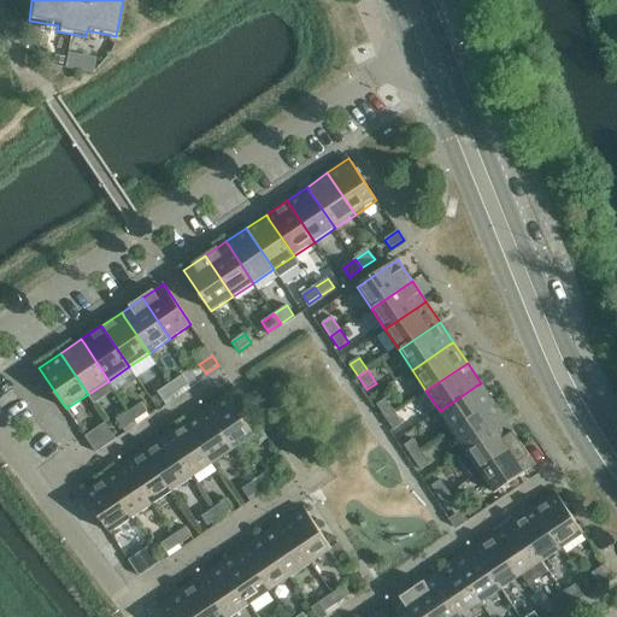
[(189,385),(183,376),(170,385),(176,393),(189,385)]
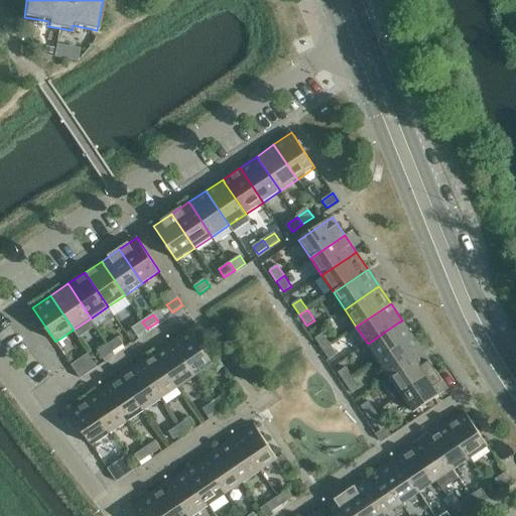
[(379,361),(413,338),(402,320),(398,323),(368,344),(379,361)]
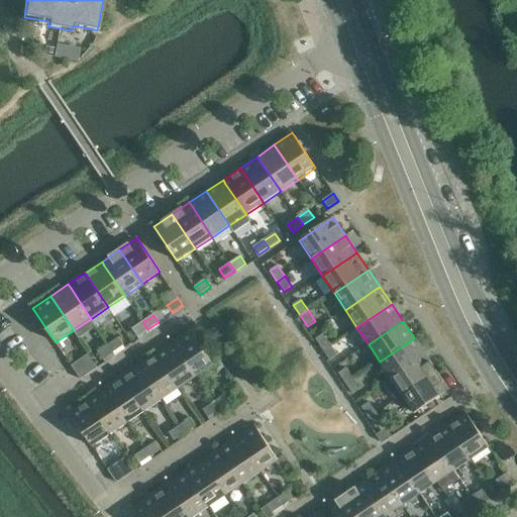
[(147,329),(142,322),(132,329),(137,336),(147,329)]
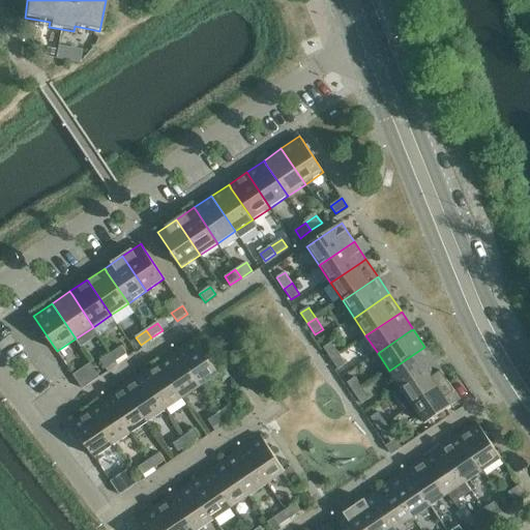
[(219,374),(196,339),(177,351),(180,355),(201,386),(219,374)]
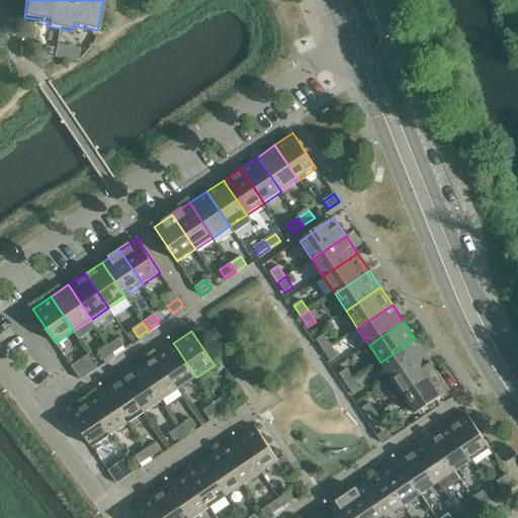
[(332,345),(324,335),(317,340),(324,350),(332,345)]
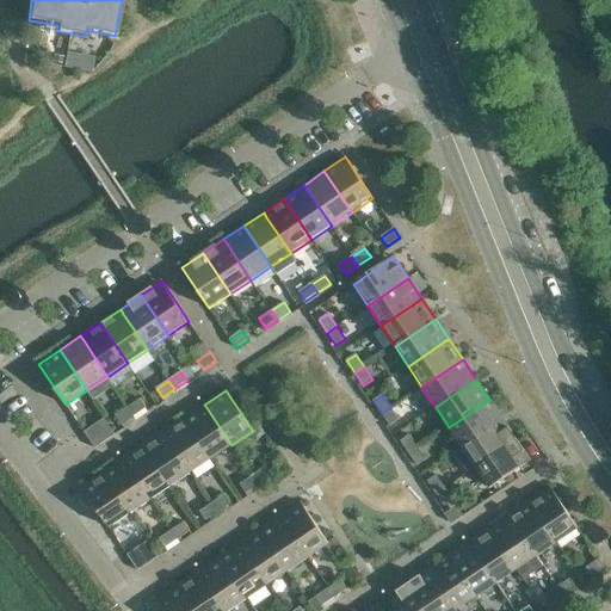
[(147,408),(141,399),(128,407),(135,417),(147,408)]
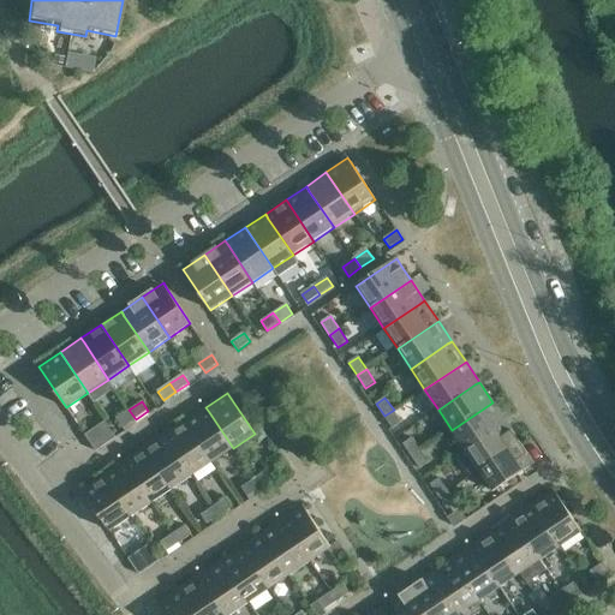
[(465,449),(502,425),(507,422),(493,402),(452,430),(465,449)]
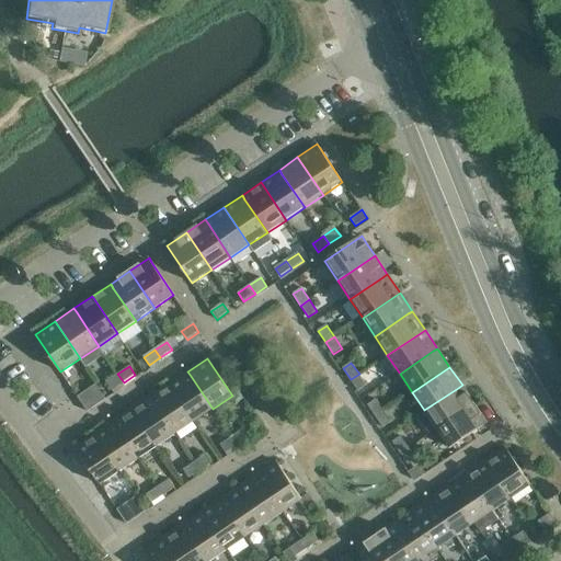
[(213,409),(191,376),(187,371),(169,384),(194,421),(213,409)]
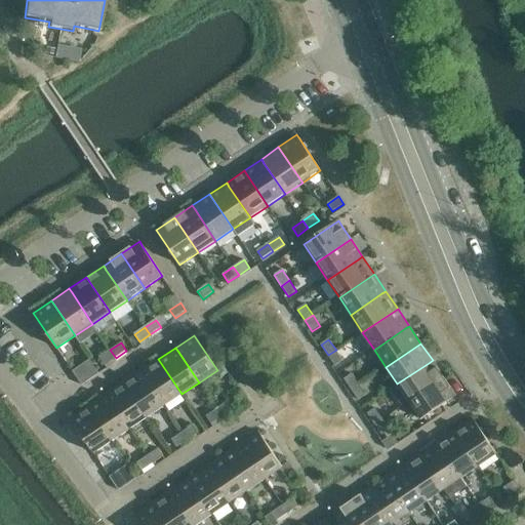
[(116,358),(110,350),(99,357),(105,365),(116,358)]
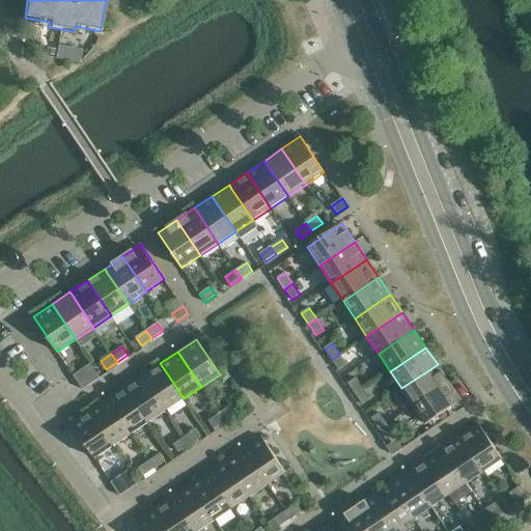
[(347,365),(340,354),(332,359),(339,370),(347,365)]
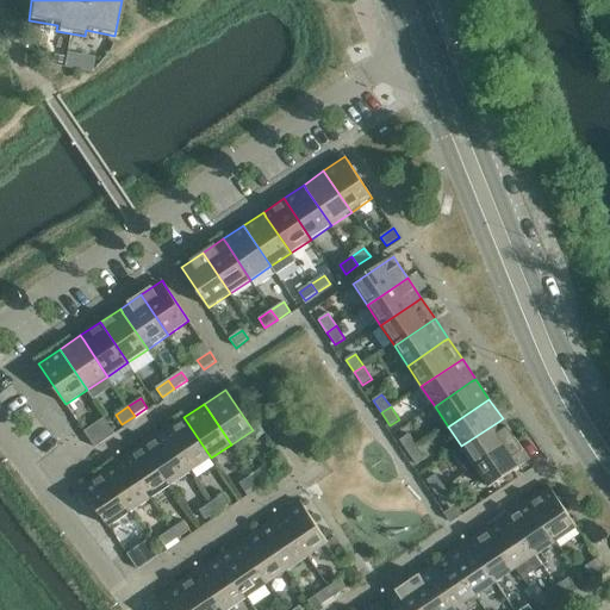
[(211,458),(184,417),(163,431),(167,436),(191,472),(211,458)]
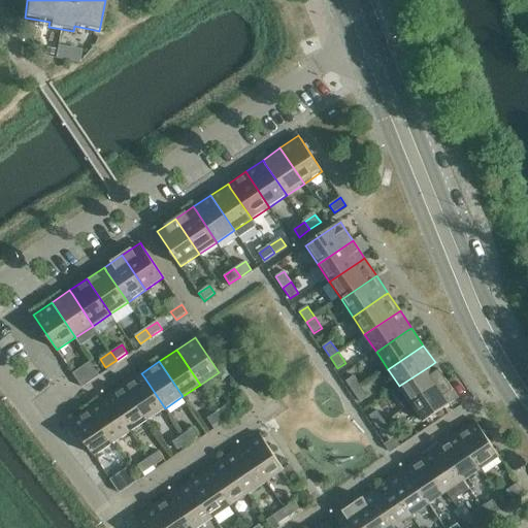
[(100,375),(91,362),(73,373),(83,388),(100,375)]
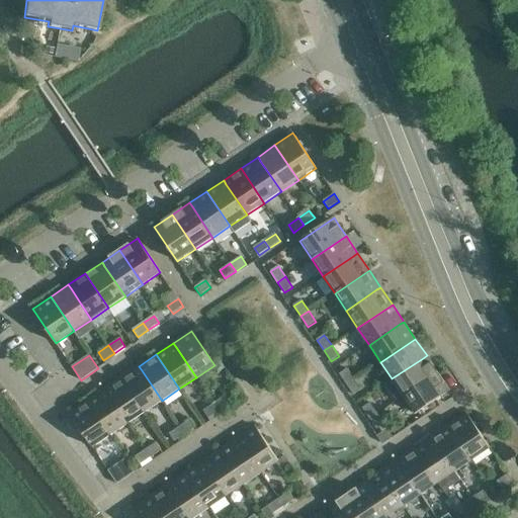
[(404,396),(438,372),(427,355),(423,358),(392,378),(404,396)]
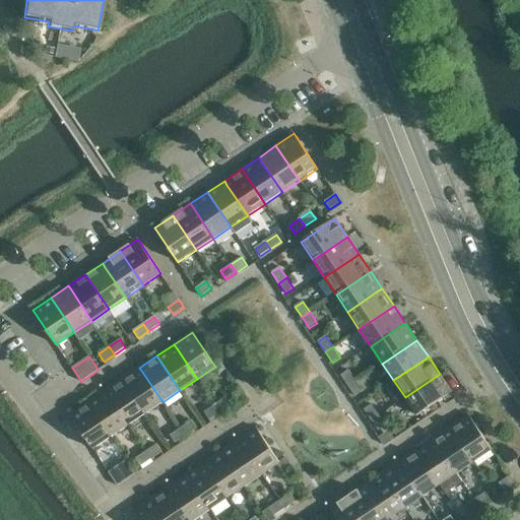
[(163,402),(142,372),(139,368),(122,379),(146,413),(163,402)]
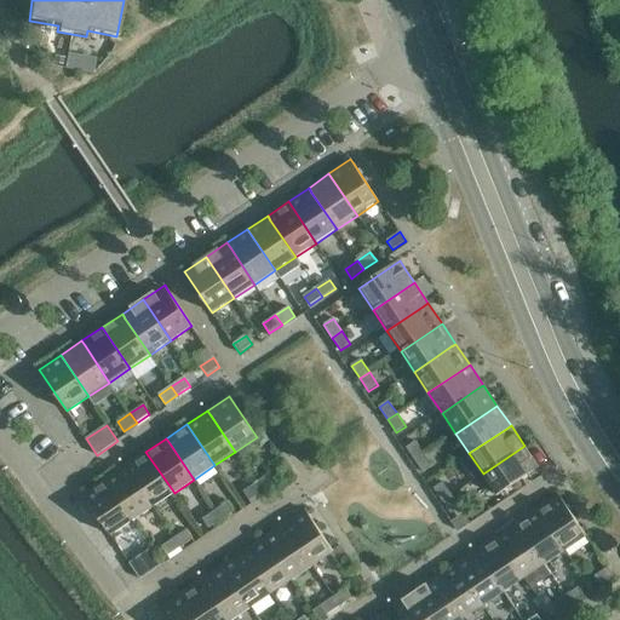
[(424,454),(415,442),(407,448),(415,460),(424,454)]
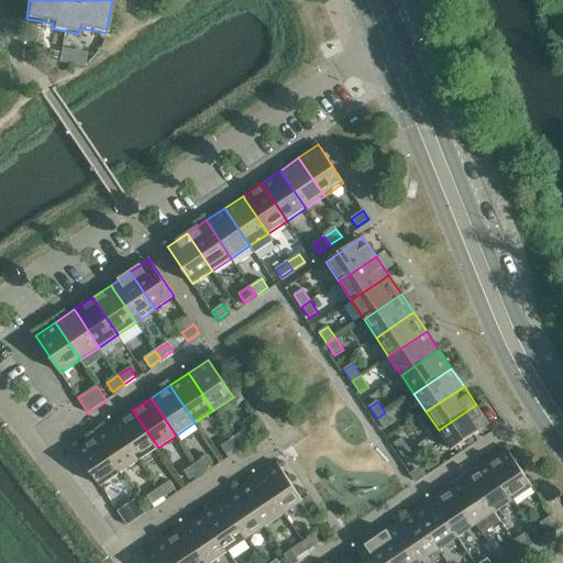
[(452,450),(489,424),(476,405),(439,430),(452,450)]
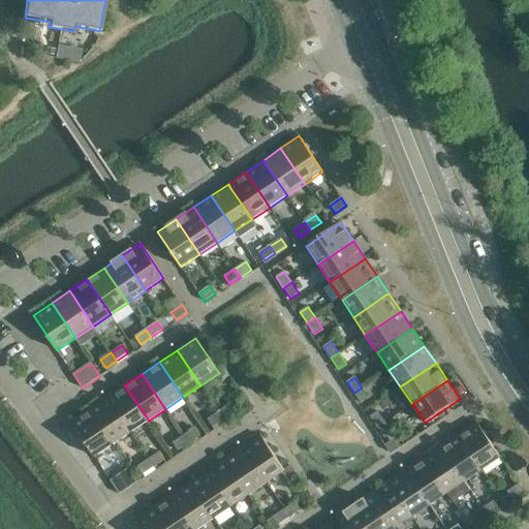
[(149,421),(124,385),(107,398),(110,402),(131,433),(149,421)]
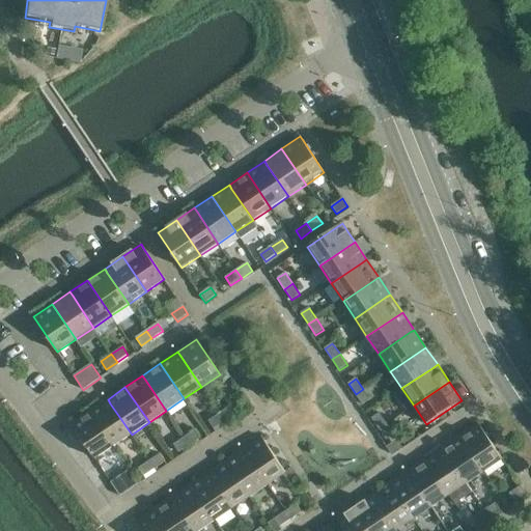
[(370,399),(363,389),(356,394),(363,406),(370,399)]
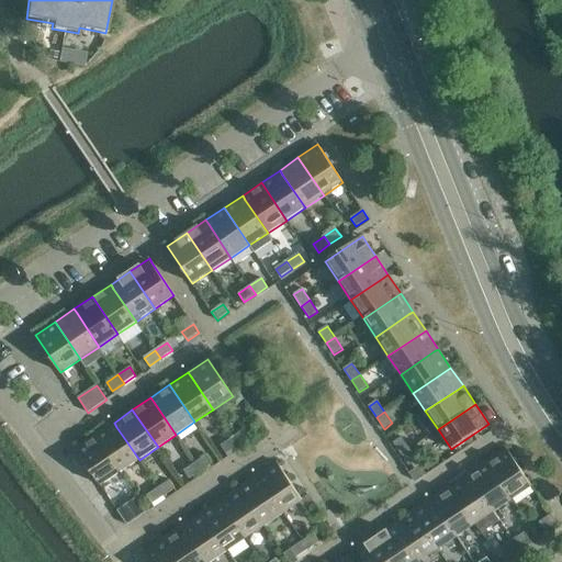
[(139,460),(116,427),(114,423),(96,435),(121,472),(139,460)]
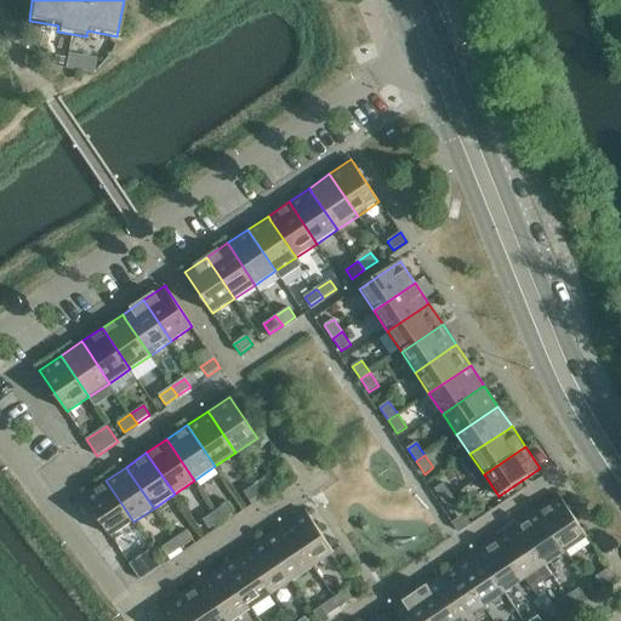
[(275,485),(269,476),(257,484),(263,494),(275,485)]
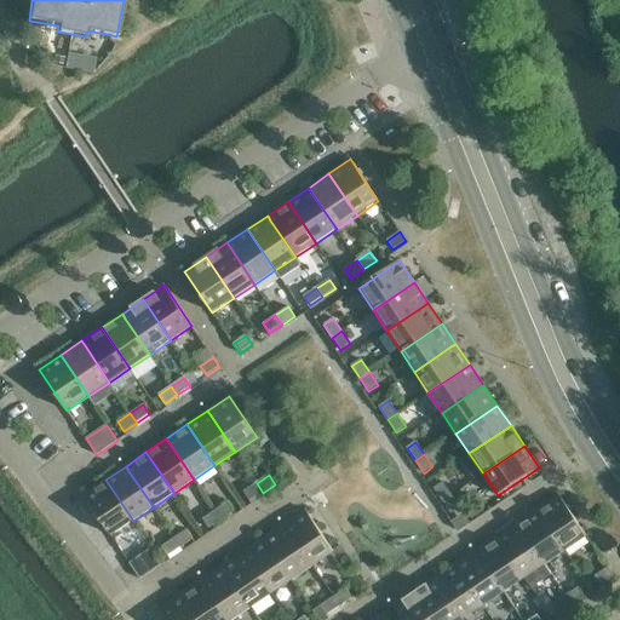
[(133,521),(105,480),(84,494),(112,535),(133,521)]
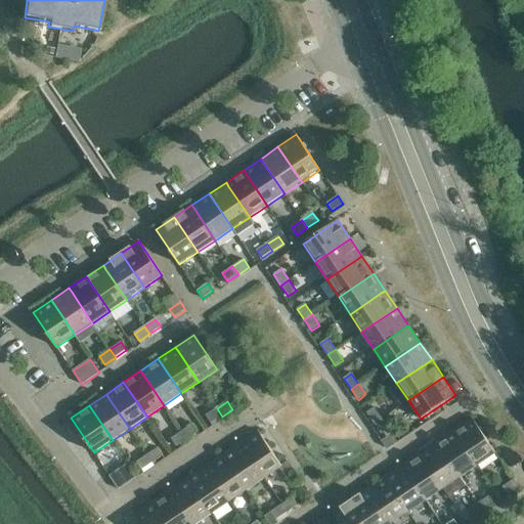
[(382,419),(375,407),(366,413),(374,424),(382,419)]
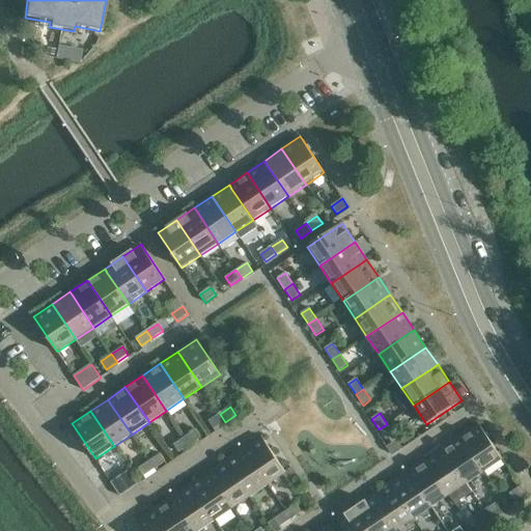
[(225,422),(220,414),(208,421),(214,429),(225,422)]
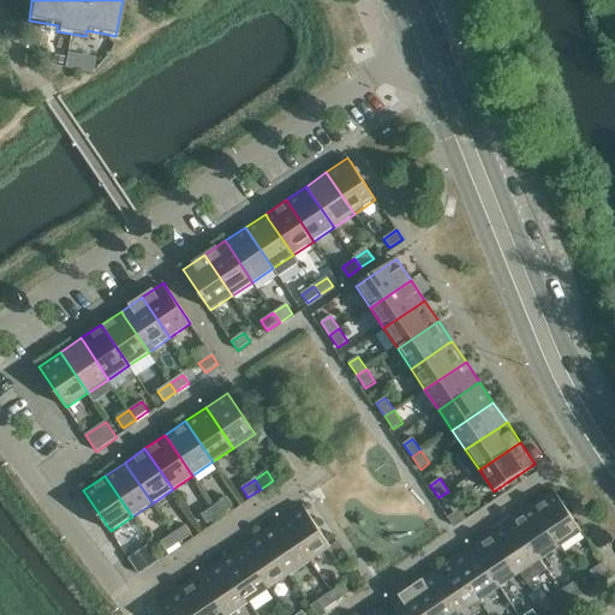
[(457,503),(448,491),(439,497),(447,509),(457,503)]
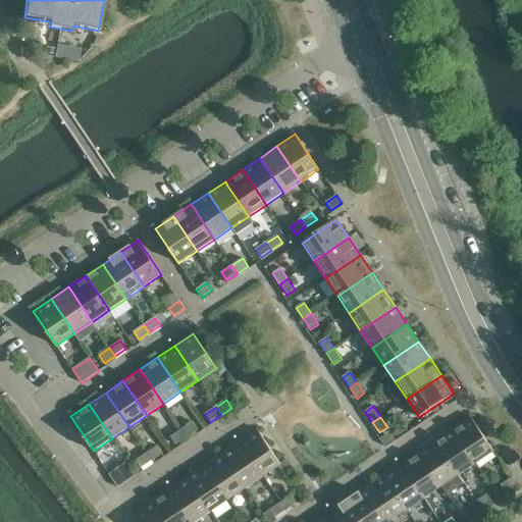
[(494,452),(473,421),(471,417),(453,429),(476,464),(494,452)]
